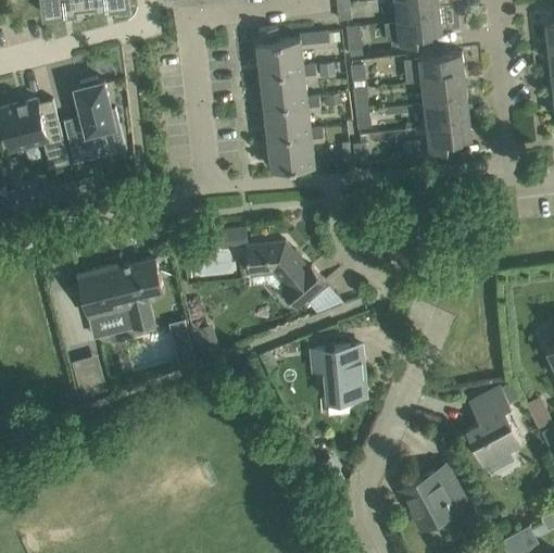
[(62,0),(40,0),(42,16),(64,14),(62,0)]
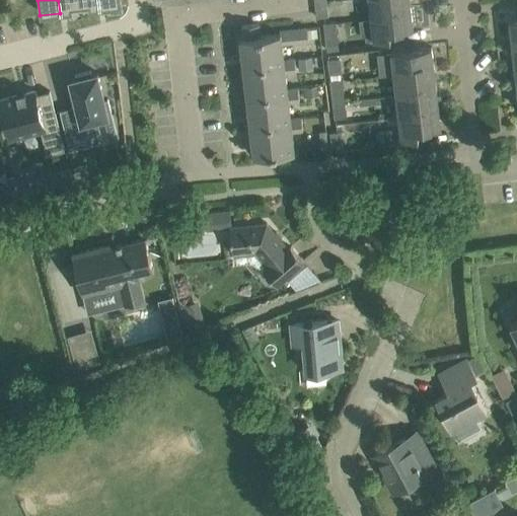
[(78,0),(58,0),(60,13),(79,10),(78,0)]
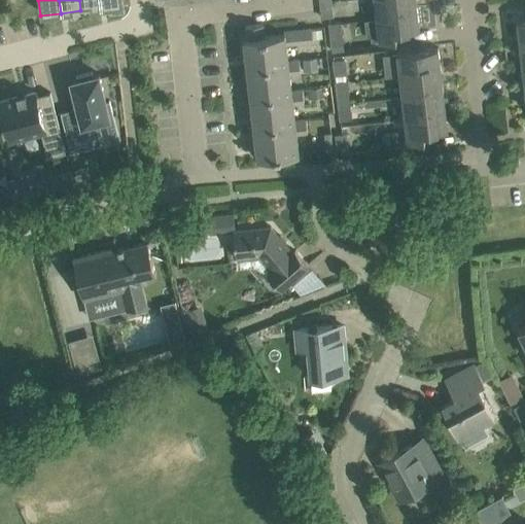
[(99,0),(79,0),(80,10),(100,8),(99,0)]
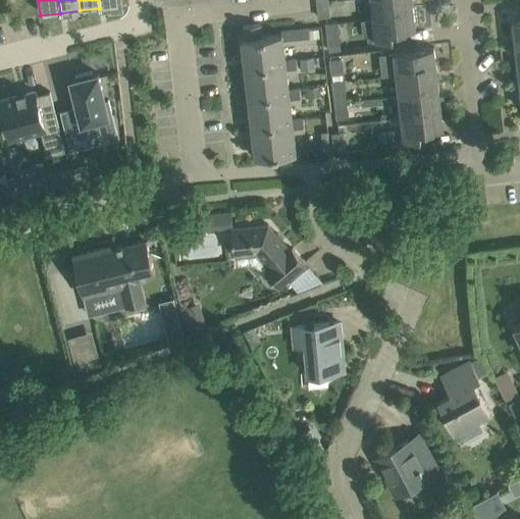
[(369,0),(372,21),(390,18),(388,11),(411,8),(410,0),(369,0)]
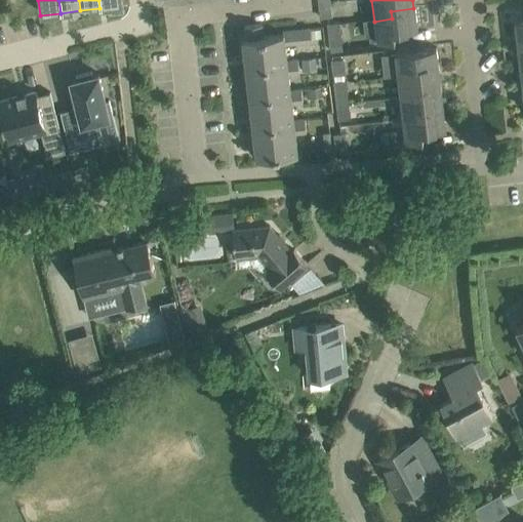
[(328,3),(318,5),(320,21),(330,18),(328,3)]
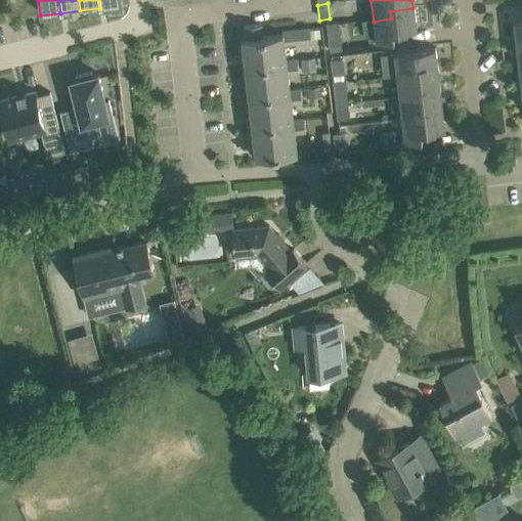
[(391,18),(374,22),(376,43),(399,41),(399,33),(416,31),(412,8),(390,11),(391,18)]
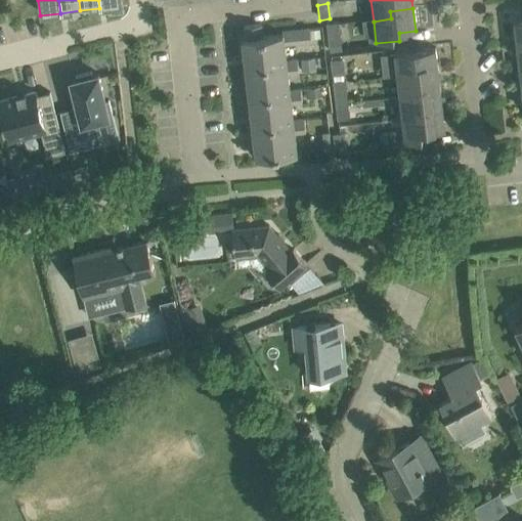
[(521,20),(513,23),(516,45),(521,44),(521,20)]
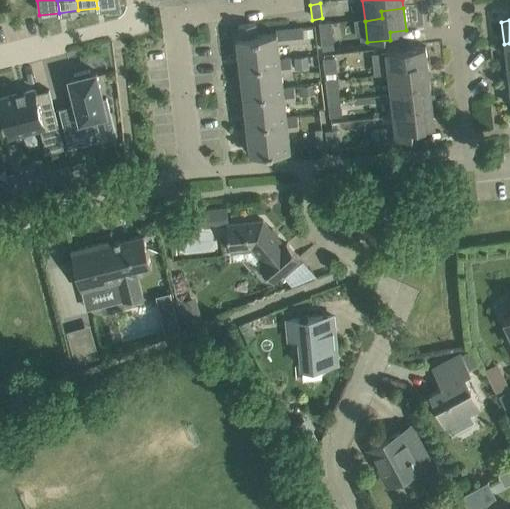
[(317,25),(319,47),(331,45),(328,23),(317,25)]
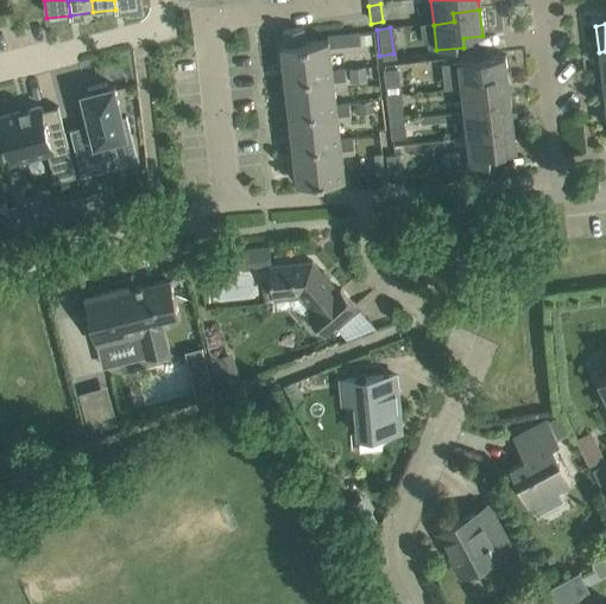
[(302,31),(281,33),(283,48),(281,48),(284,78),(332,72),(330,53),(360,50),(359,48),(358,38),(358,36),(326,39),(326,43),(303,45),(302,31)]
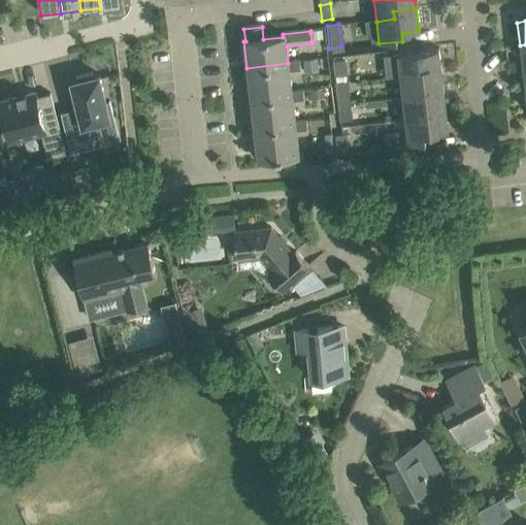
[(321,32),(310,33),(311,41),(322,40),(321,32)]
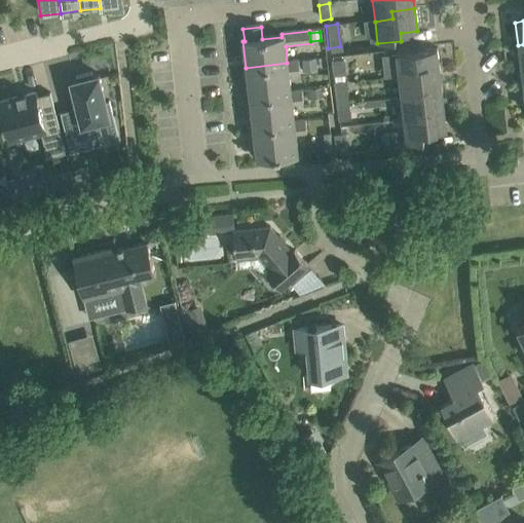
[(436,50),(396,54),(398,77),(416,75),(415,68),(438,65),(436,50)]
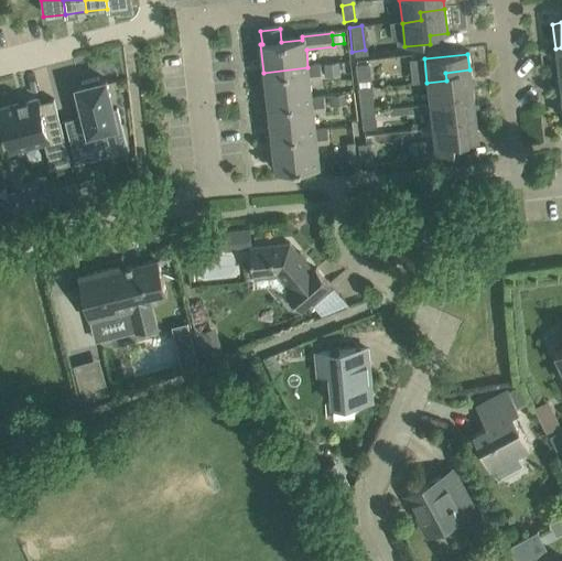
[(354,65),(355,83),(368,82),(366,64),(354,65)]
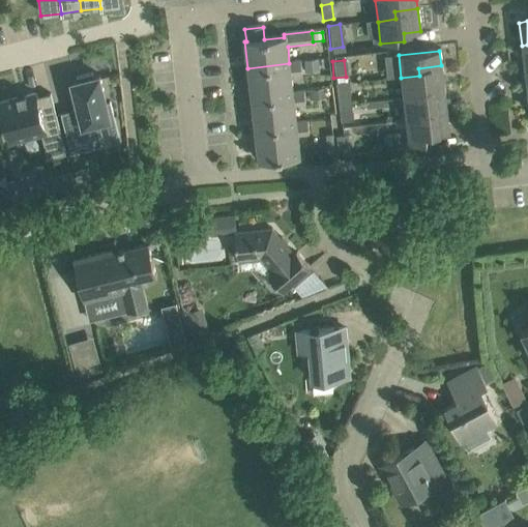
[(318,61),(302,62),(303,74),(318,72),(318,61)]
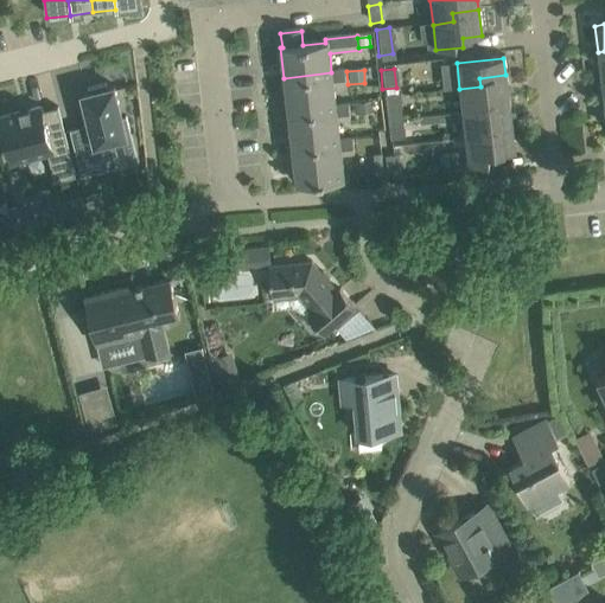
[(343,71),(331,72),(284,78),(287,113),(335,108),(333,88),(345,85),(343,71)]
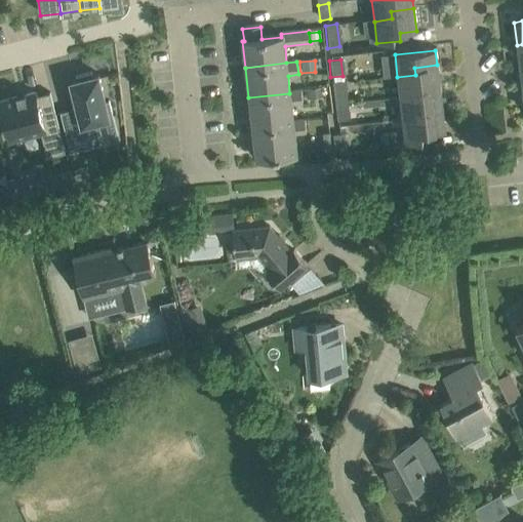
[(415,75),(397,77),(400,99),(417,96),(416,89),(439,87),(437,65),(414,68),(415,75)]
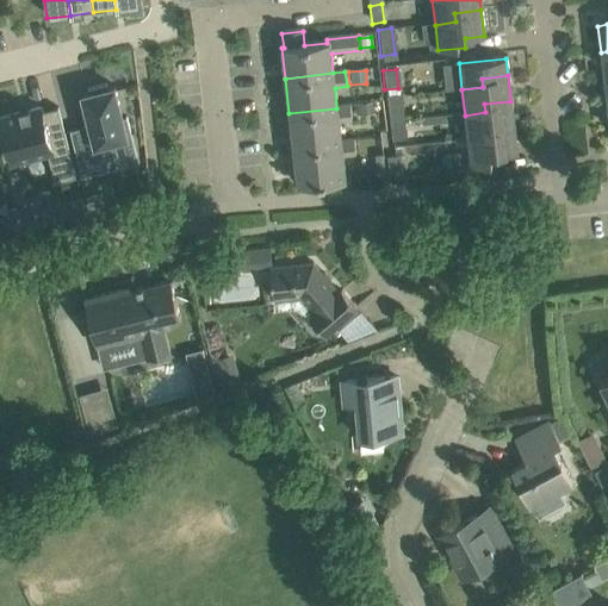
[(105,144),(130,138),(125,119),(122,120),(113,88),(106,89),(105,86),(87,91),(87,94),(81,97),(88,126),(68,132),(81,179),(111,172),(105,144)]
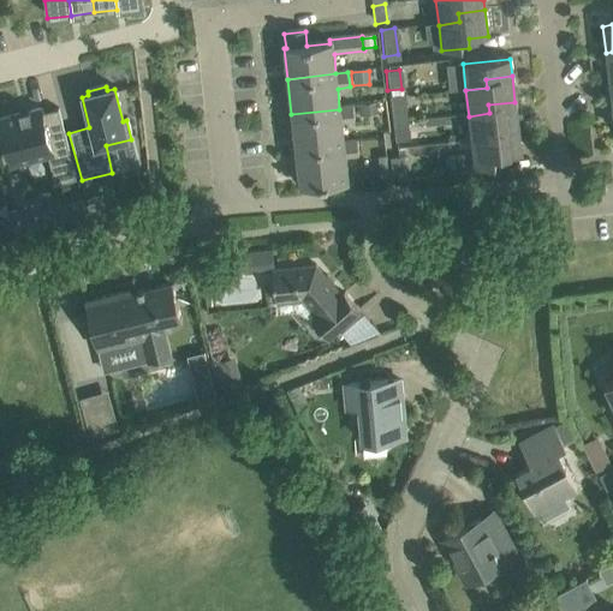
[(388,97),(393,125),(405,124),(400,96),(388,97)]
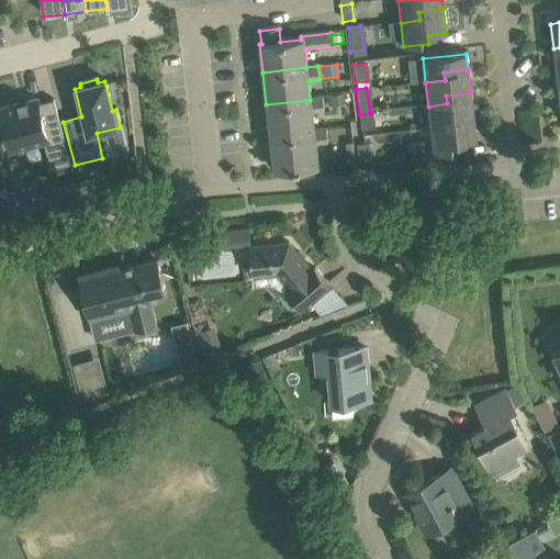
[(447,103),(428,107),(430,130),(450,127),(449,120),(473,116),(470,93),(446,96),(447,103)]
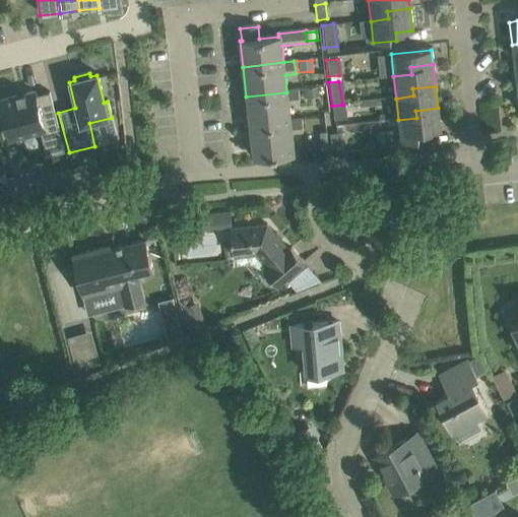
[(316,87),(299,90),(301,101),(317,98),(316,87)]
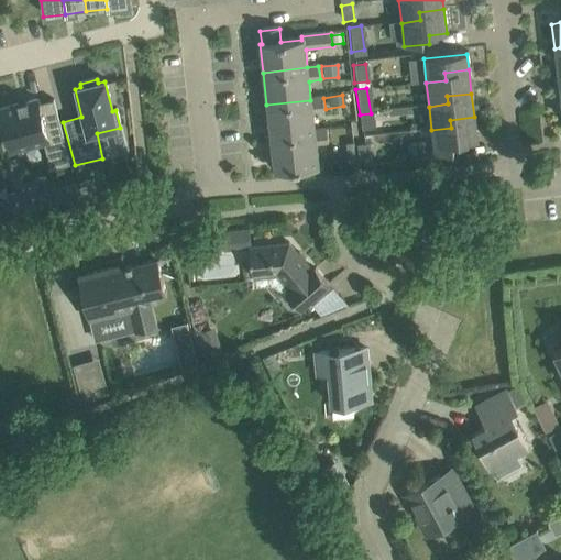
[(310,100),(266,105),(270,136),(314,131),(312,112),(323,111),(321,98),(310,100)]
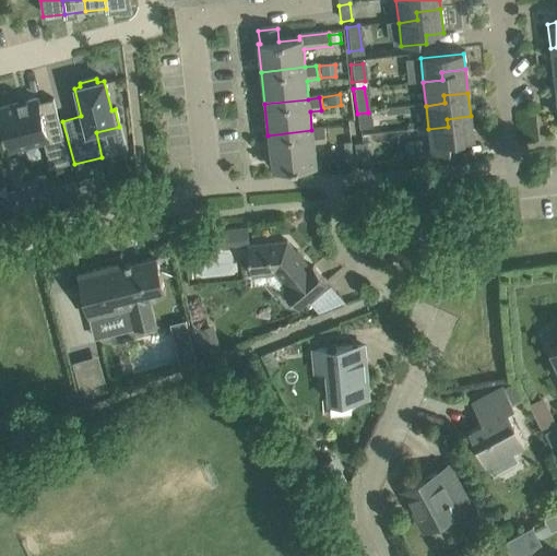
[(16,105),(0,109),(0,118),(9,151),(42,142),(49,169),(68,164),(51,101),(37,104),(36,101),(26,103),(25,101),(16,103),(16,105)]
